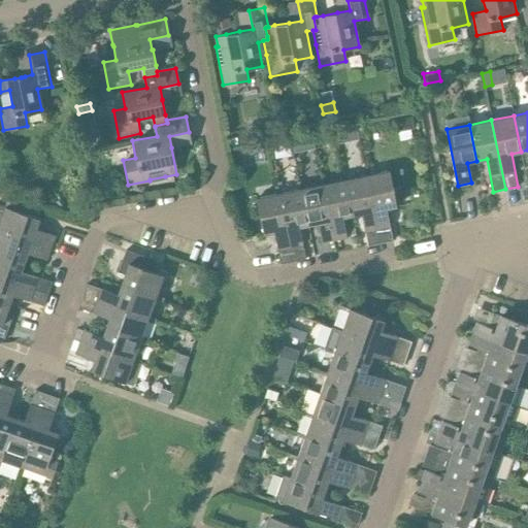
[(356,127),(345,129),(347,133),(356,138),(358,137),(356,127)]
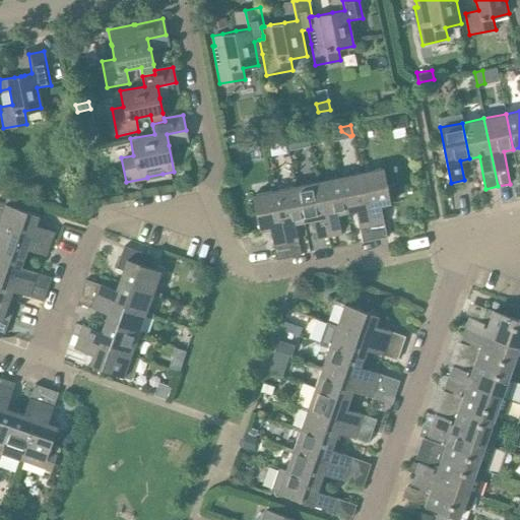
[(295,140),(287,142),(289,150),(297,149),(295,140)]
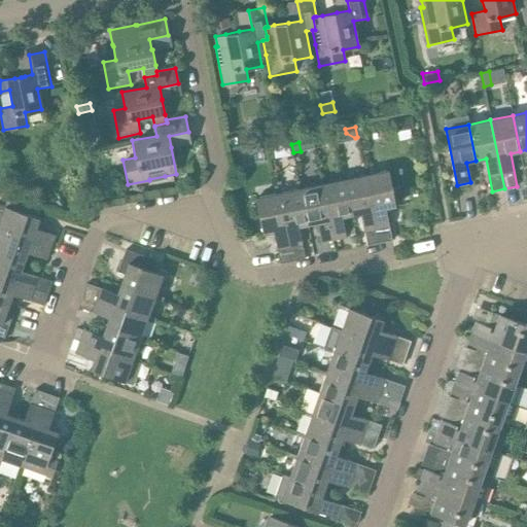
[(365,174),(380,243),(391,241),(385,208),(395,206),(388,169),(365,174)]
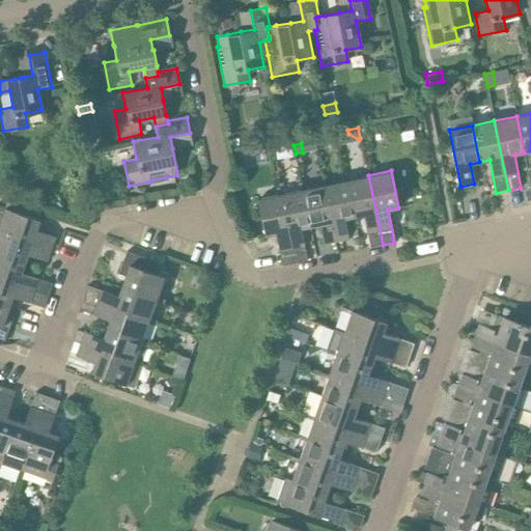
[(370,248),(383,245),(368,175),(346,179),(354,216),(363,215),(370,248)]
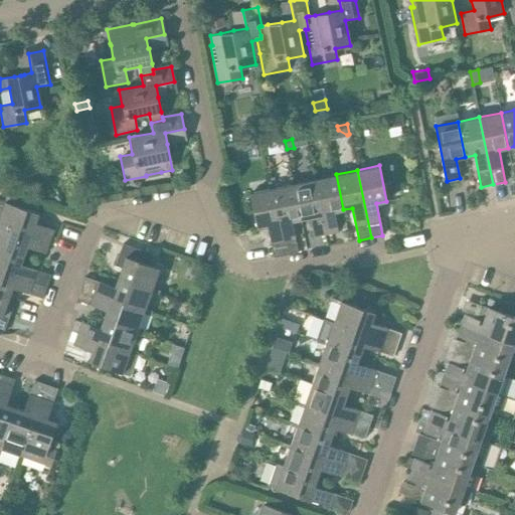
[(334,211),(343,209),(336,174),(314,179),(326,233),(338,231),(334,211)]
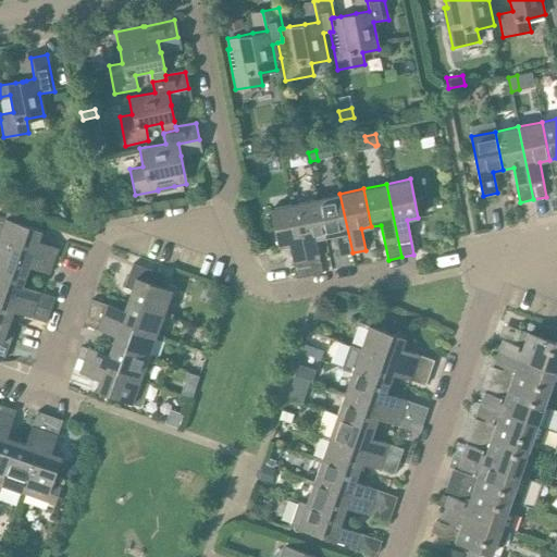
[(339,256),(353,252),(339,194),(317,198),(324,236),(334,234),(339,256)]
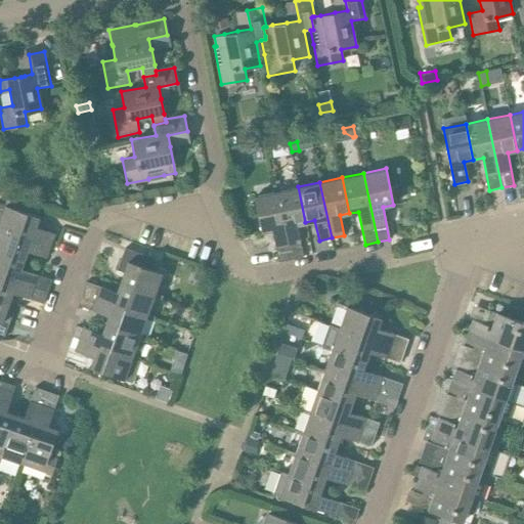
[(296,224),(305,222),(298,186),(276,191),(291,259),(303,257),(296,224)]
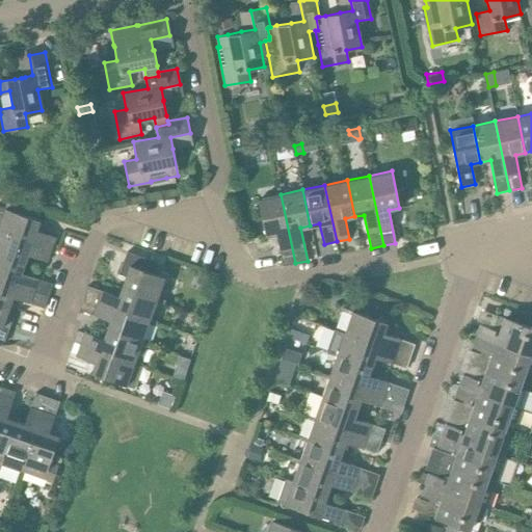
[(283,266),(295,263),(281,194),(258,198),(265,236),(275,234),(283,266)]
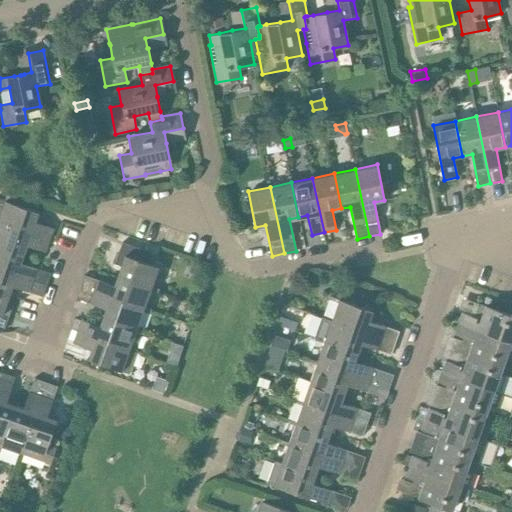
[(0,222),(49,240),(53,228),(34,222),(38,212),(23,207),(27,197),(15,193),(12,203),(4,200),(4,201),(0,199),(0,222)]
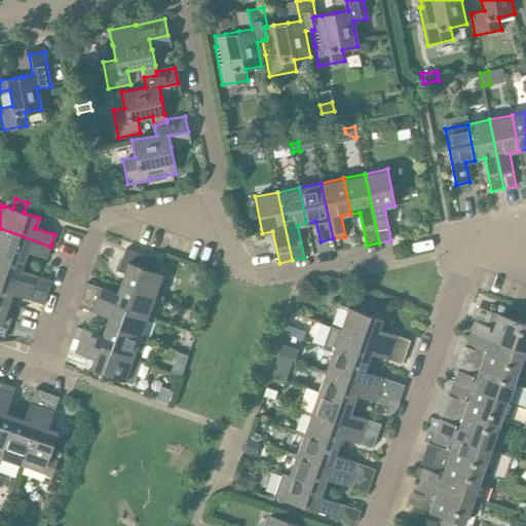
[(46,258),(50,247),(0,228),(0,252),(24,261),(27,252),(46,258)]
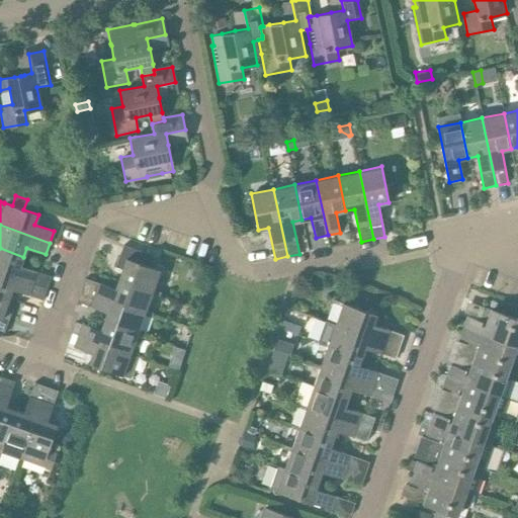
[(118,279),(153,291),(160,270),(150,266),(154,255),(123,244),(115,268),(121,270),(118,279)]
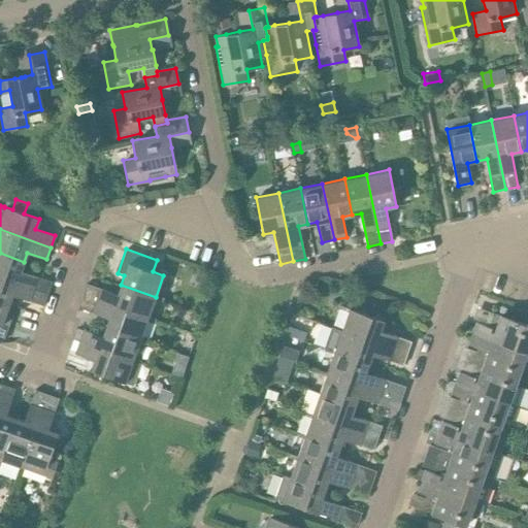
[(24,262),(0,253),(0,276),(47,294),(52,282),(21,271),(24,262)]
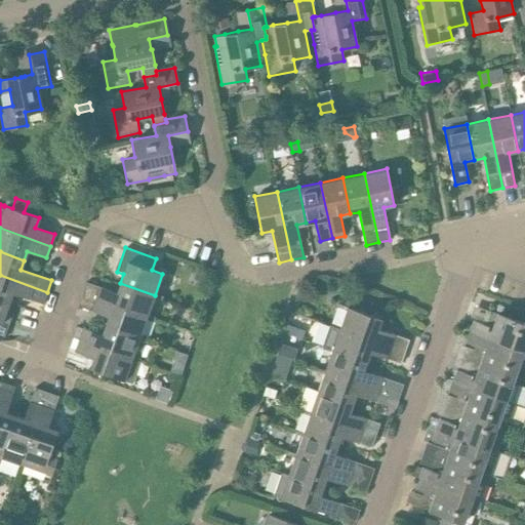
[(43,304),(47,292),(0,275),(0,298),(9,303),(12,293),(43,304)]
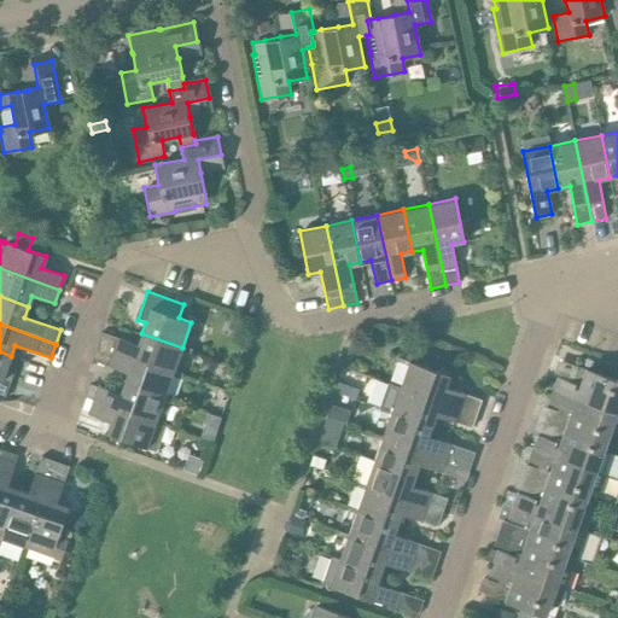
[(182,348),(141,333),(138,344),(101,331),(97,347),(174,372),(182,348)]
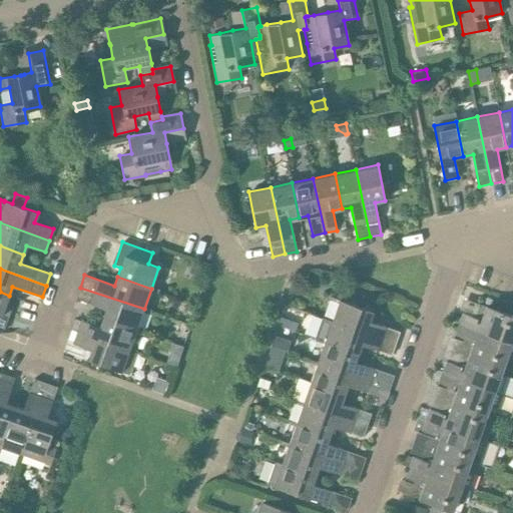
[(137,330),(144,309),(80,288),(76,299),(105,310),(102,318),(137,330)]
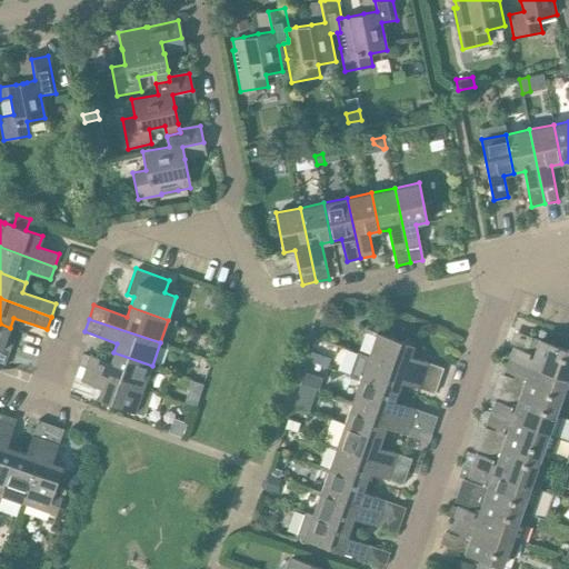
[(6,339),(10,328),(0,323),(0,363),(5,366),(13,341),(6,339)]
